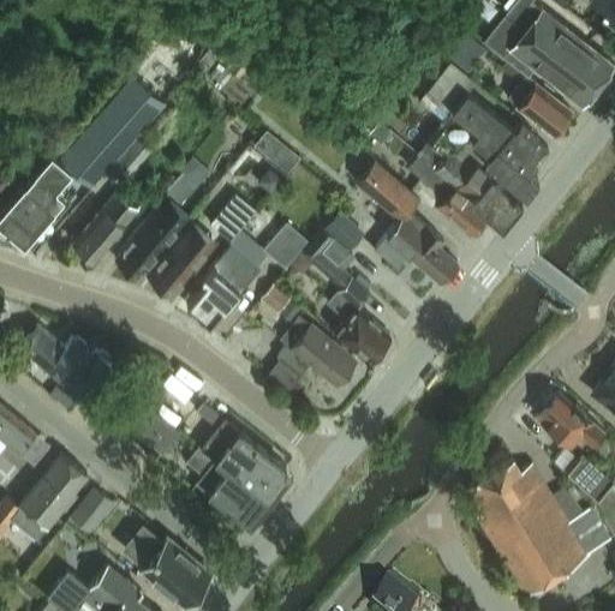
[(574,77),(595,93),(614,66),(541,9),(539,10),(531,4),(532,0),(517,0),(505,17),(577,73),(574,77)]
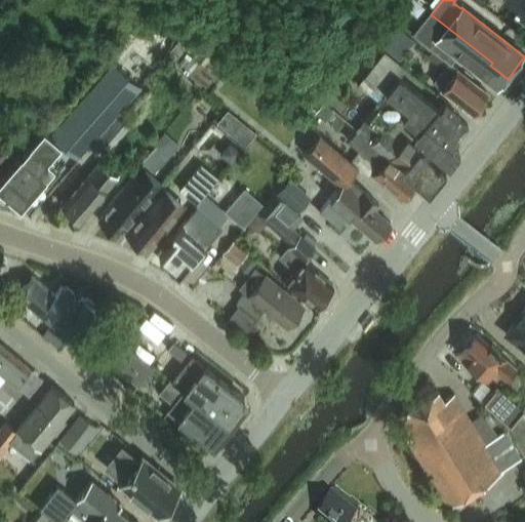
[(524,21),(524,0),(506,0),(503,3),(524,21)]
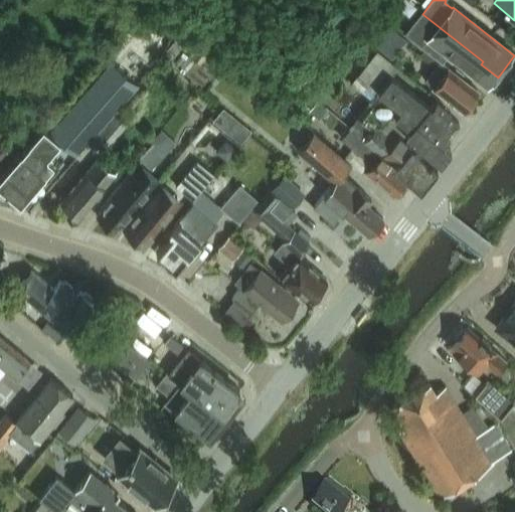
[(401,20),(391,12),(384,21),(392,27),(394,29),(401,20)]
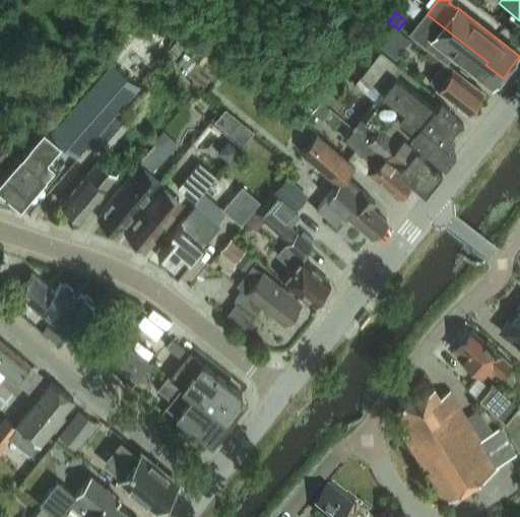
[(493,90),(503,78),(485,65),(488,62),(427,14),(408,37),(445,65),(447,67),(453,59),(493,90)]
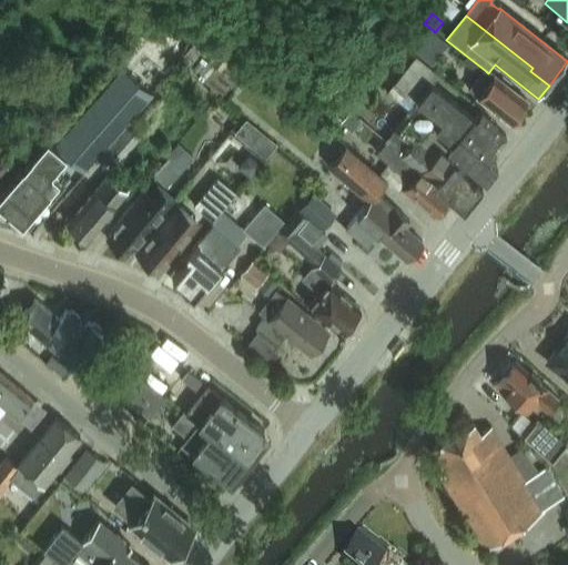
[(435,66),(449,47),(432,32),(416,52),(435,66)]
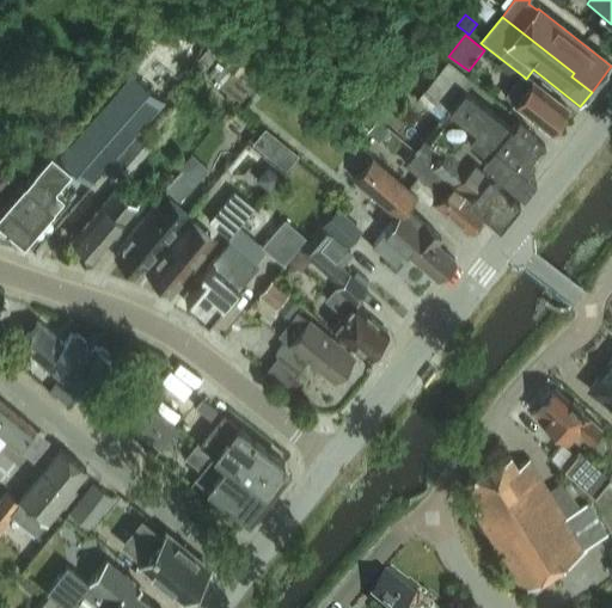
[(201,79),(227,47),(219,40),(193,72),(201,79)]
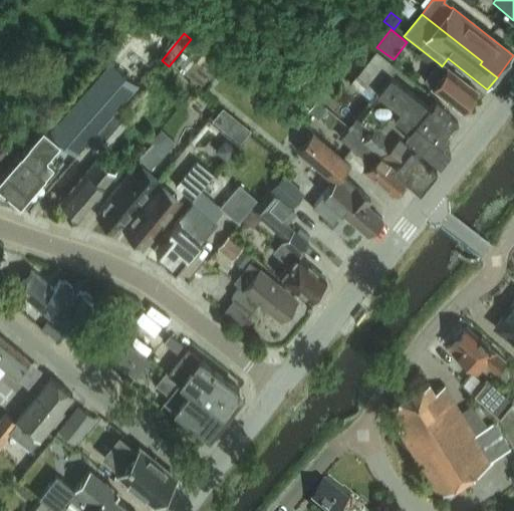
[(365,106),(382,120),(388,114),(409,132),(404,137),(440,166),(450,153),(442,146),(458,125),(448,117),(450,115),(435,103),(430,109),(391,78),(397,71),(376,54),(356,78),(376,94),(365,106)]
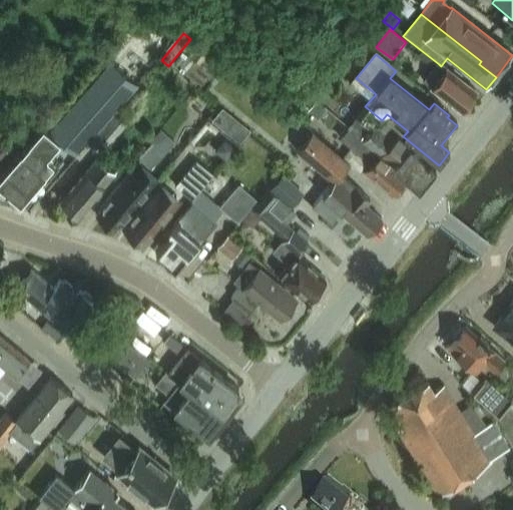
[(75,158),(121,105),(137,87),(111,64),(50,135),(42,129),(28,145),(29,146),(21,155),(20,155),(0,178),(0,189),(20,206),(45,177),(44,176),(53,166),(47,160),(46,159),(59,144),(75,158)]
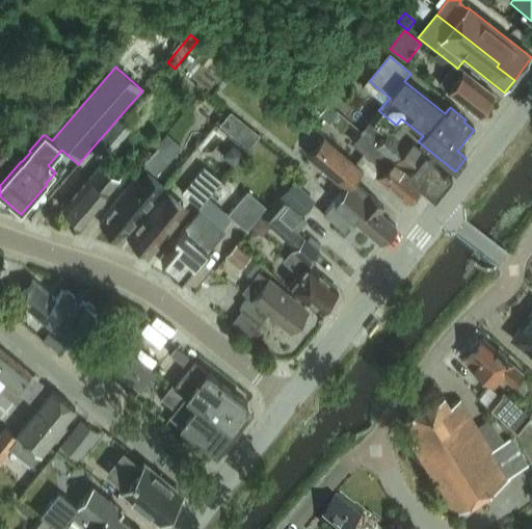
[(478,115),(494,96),(457,69),(455,67),(447,77),(455,83),(448,93),(475,113),(478,115)]
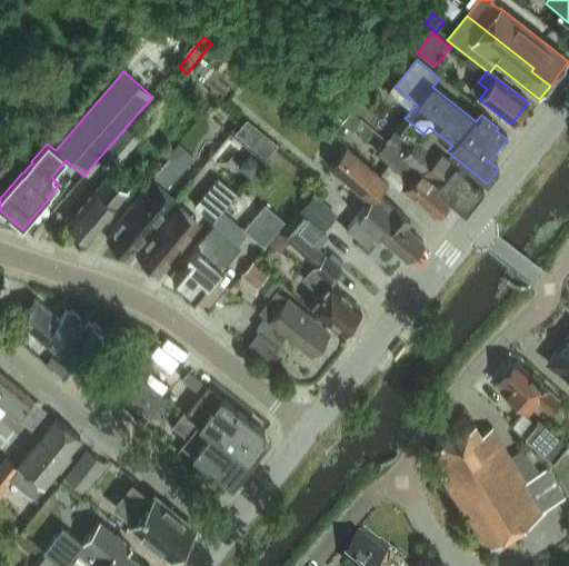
[(350,132),(358,122),(351,117),(343,126),(350,132)]
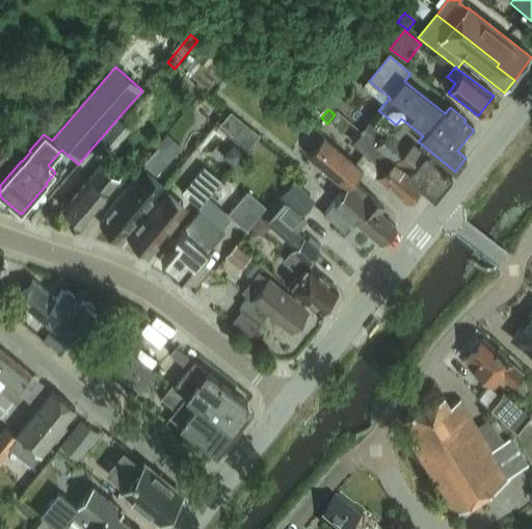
[(389,133),(396,125),(378,110),(358,135),(361,136),(370,144),(422,187),(433,197),(451,176),(411,141),(405,148),(389,133)]
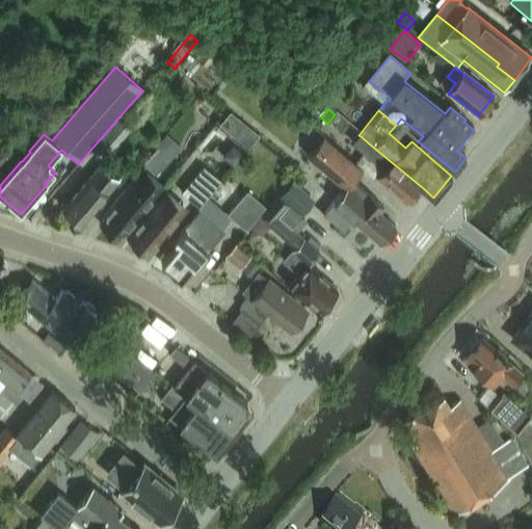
[(219,128),(249,152),(261,138),(231,113),(219,128)]
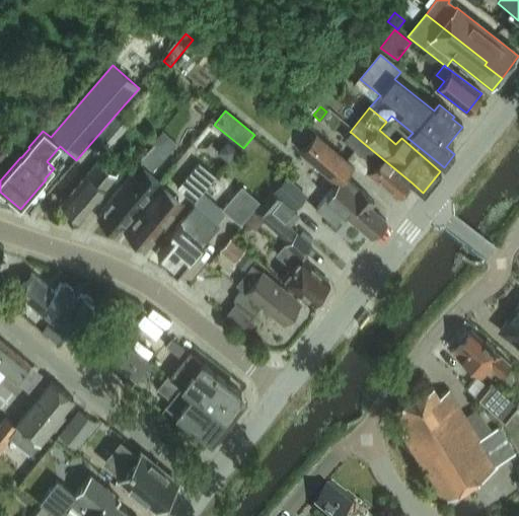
[(105,156),(129,128),(116,117),(92,144),(105,156)]
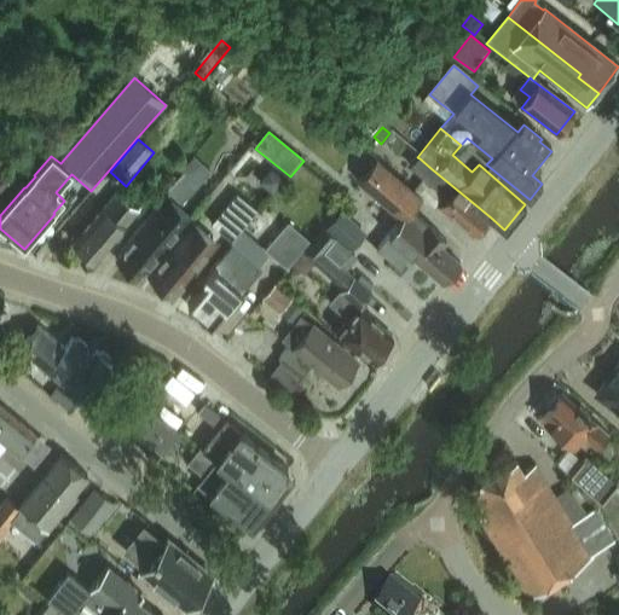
[(473,239),(491,218),(431,168),(420,158),(410,170),(438,195),(439,192),(449,201),(438,213),(452,225),(453,222),(473,239)]
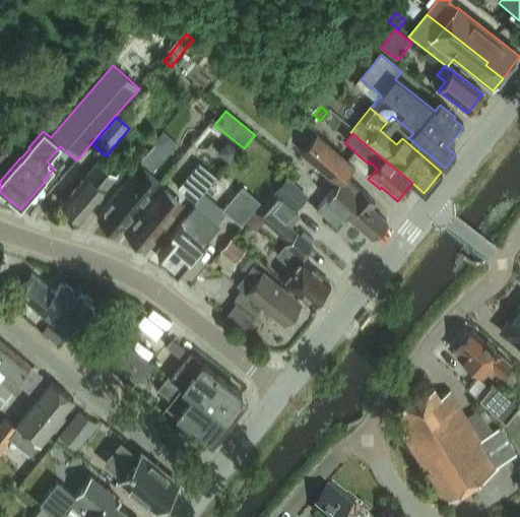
[(372,241),(387,223),(371,209),(375,204),(345,179),(354,169),(318,137),(301,155),(333,184),(331,187),(335,190),(317,211),(335,228),(344,217),(372,241)]
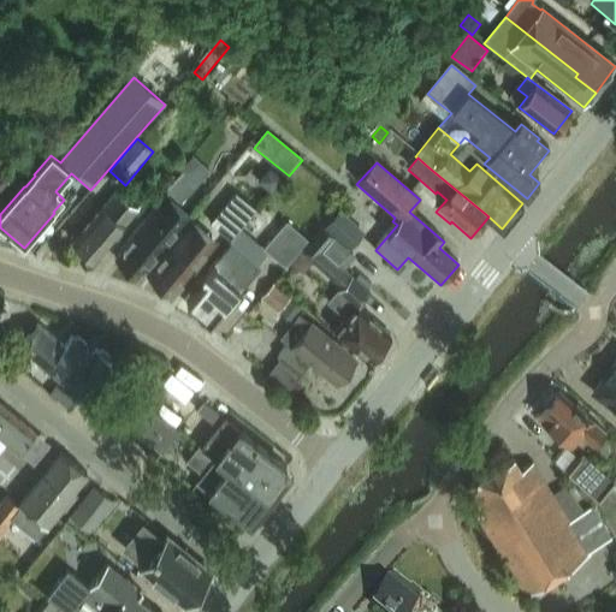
[(0,201),(15,185),(0,171),(0,201)]
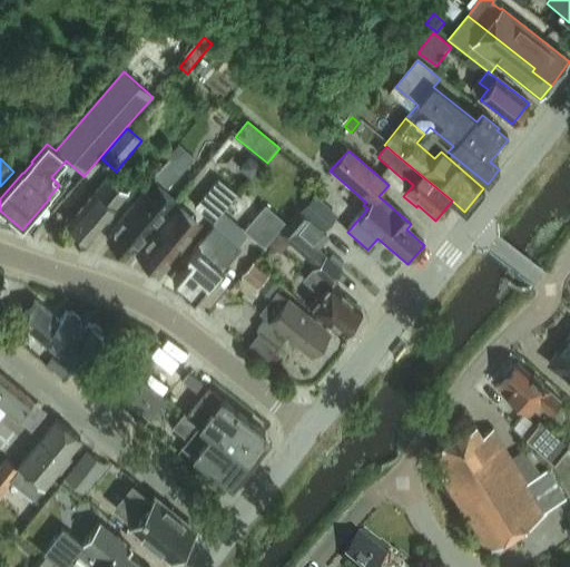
[(169,164),(154,181),(167,193),(183,176),(169,164)]
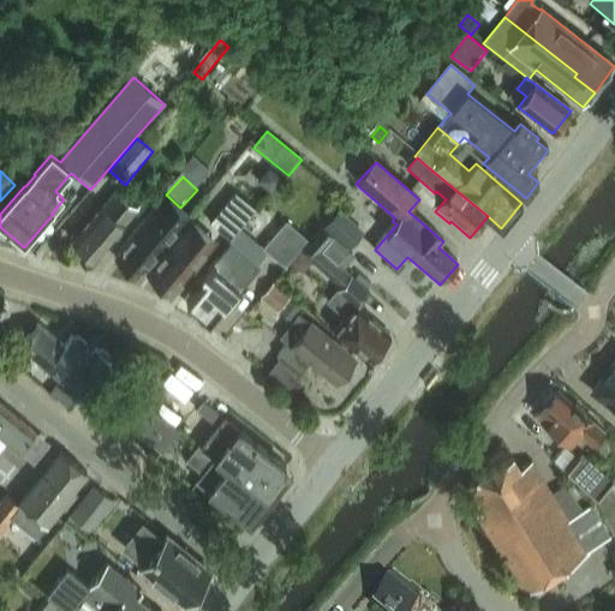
[(95,263),(138,211),(117,193),(73,245),(77,247),(77,251),(83,257),(87,256),(95,263)]
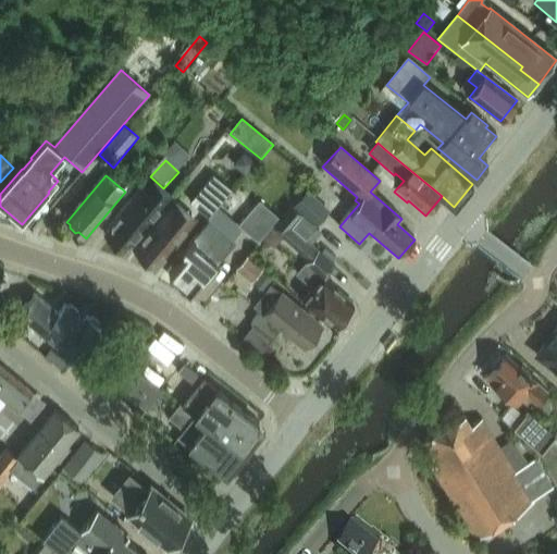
[(192,205),(210,220),(233,194),(214,177),(192,205)]
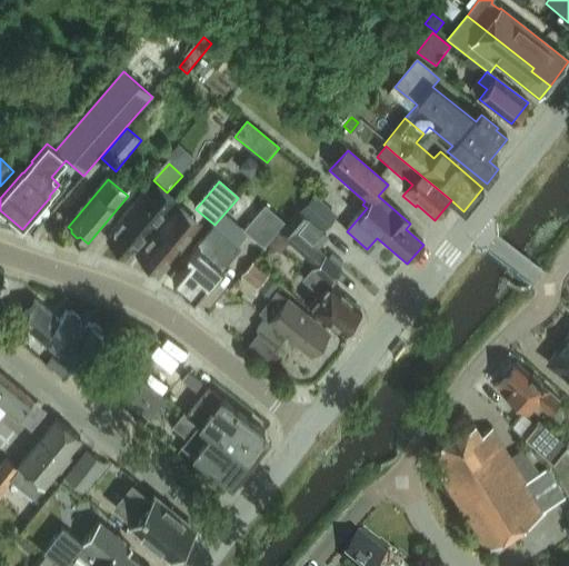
[(127,258),(176,200),(155,182),(145,195),(118,226),(120,227),(107,242),(127,258)]
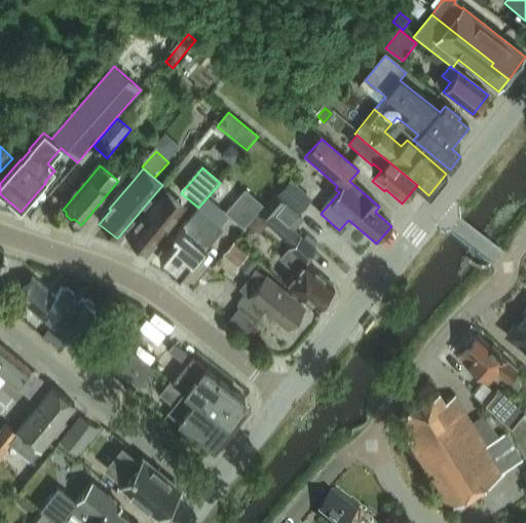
[(275,216),(289,228),(312,201),(290,182),(276,197),(285,204),(275,216)]
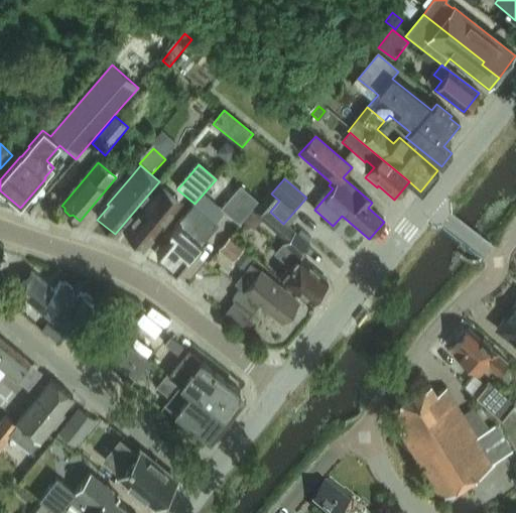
[(160,186),(122,232),(143,250),(182,205),(160,186)]
